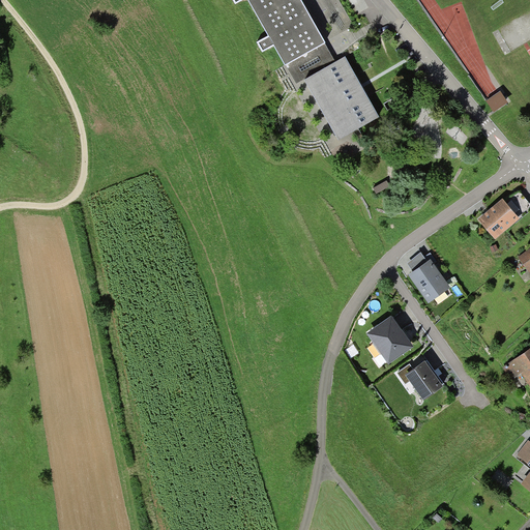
[(335,63),(299,0),(233,0),(236,4),(243,0),(247,0),(269,37),(259,43),(263,52),(273,47),(286,67),(287,66),(296,84),(304,80),(339,142),(380,119),(346,58),(335,63)]
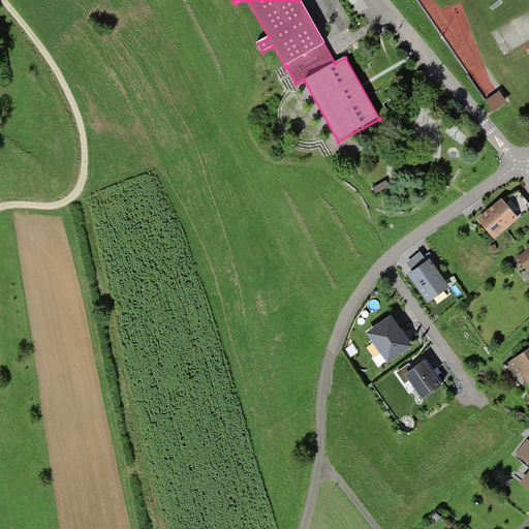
[(504,94),(489,97),(493,115),(508,111),(504,94)]
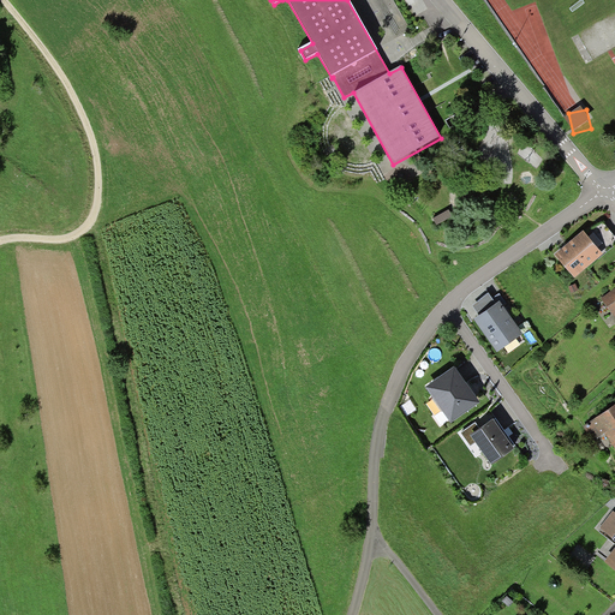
[(614,238),(602,222),(586,236),(603,256),(614,245),(614,238)]
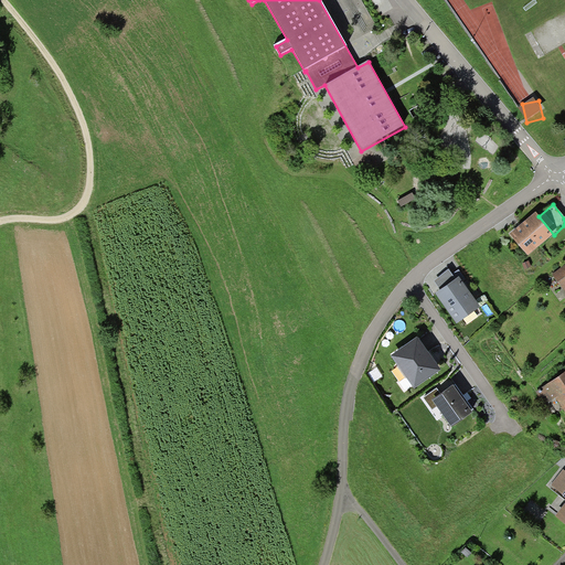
[(539,216),(536,213),(521,226),(510,235),(528,256),(554,235),(539,216)]
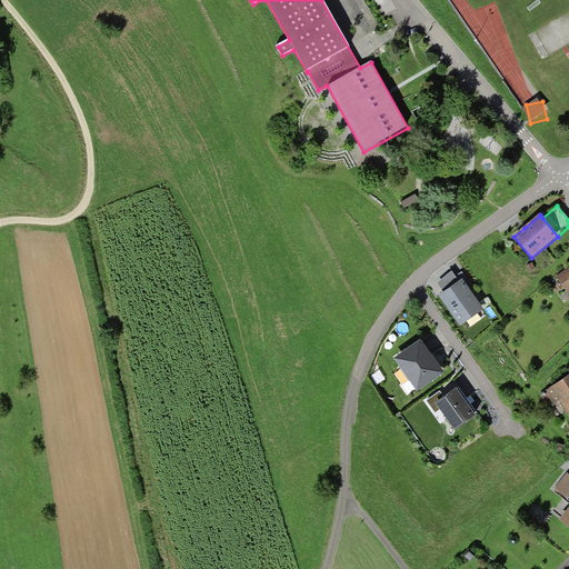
[(568,267),(557,277),(568,293),(568,267)]
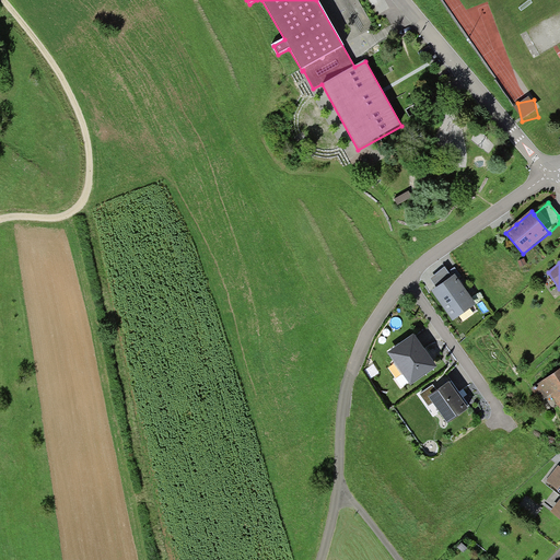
[(435,290),(432,292),(453,322),(476,305),(455,276),(435,290)]
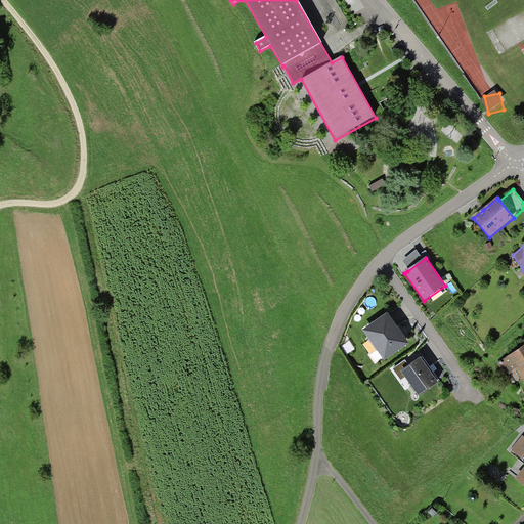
[(387,314),(362,332),(385,362),(409,345),(399,331),(387,314)]
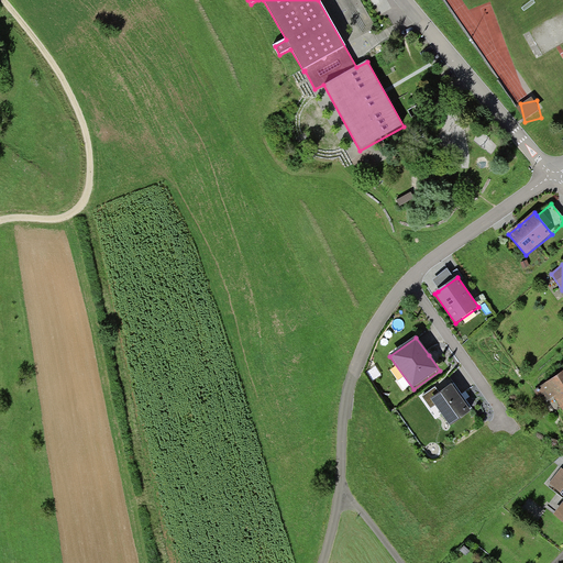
[(562,371),(537,390),(545,404),(553,398),(562,411),(562,371)]
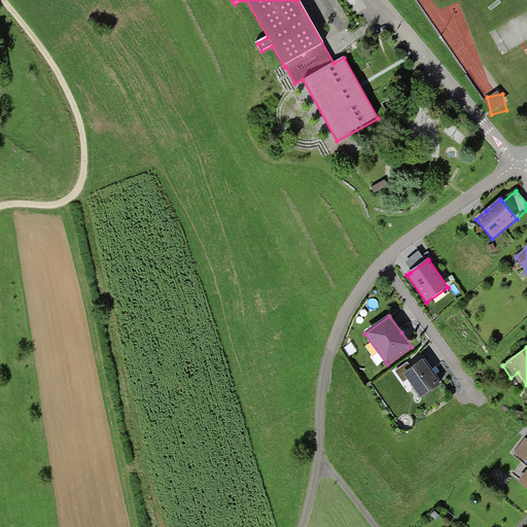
[(433,371),(425,359),(412,369),(403,375),(407,380),(421,399),(443,384),(433,371)]
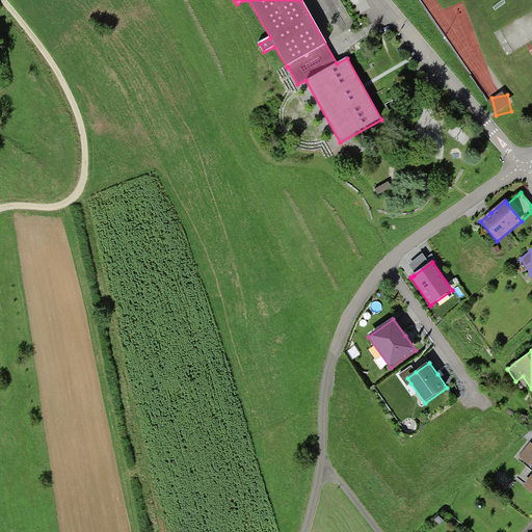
[(416,372),(411,366),(399,375),(407,387),(410,383),(407,378),(416,372)]
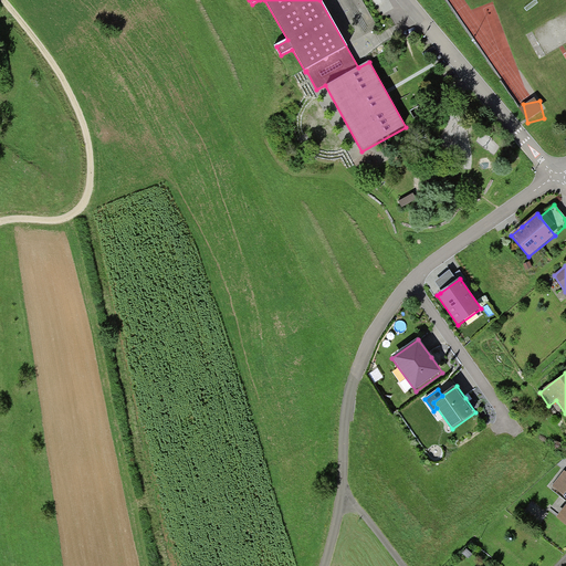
[(565,493),(565,471),(564,471),(552,486),(564,496),(565,493)]
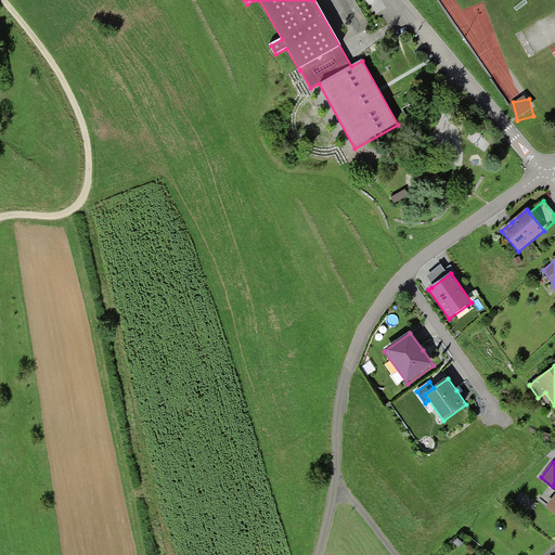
[(554,483),(553,487),(552,488),(554,490),(554,495),(545,507),(554,515),(554,483)]
